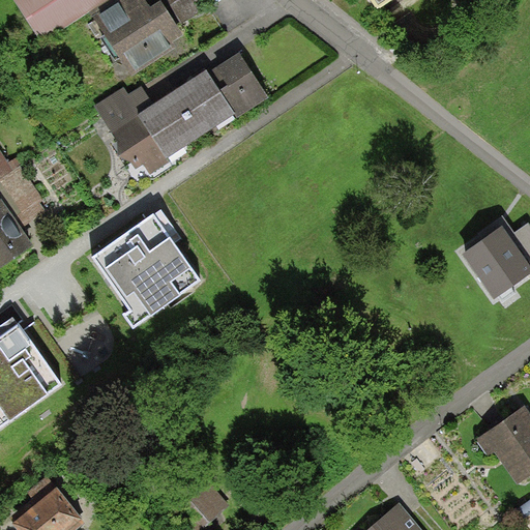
[(89,13),(110,0),(13,0),(42,43),(89,13)]
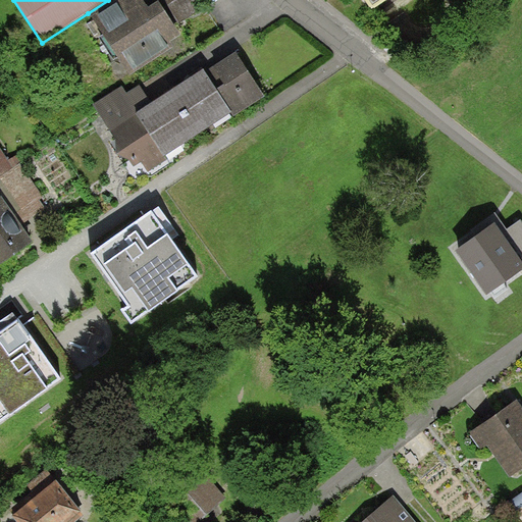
[(142,0),(108,0),(88,13),(131,77),(175,49),(171,42),(180,37),(174,27),(158,2),(148,9),(142,0)]
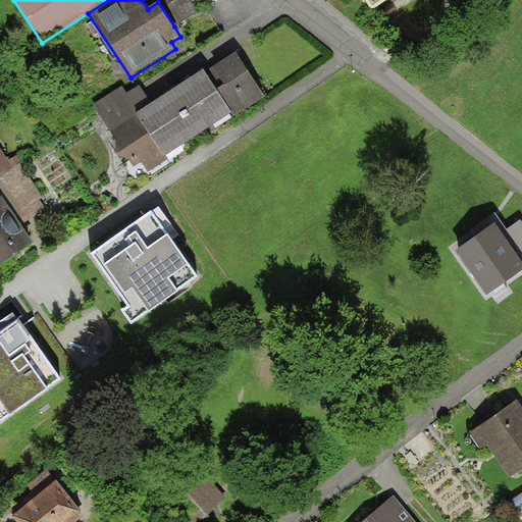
[(158,2),(174,27),(205,7),(200,0),(142,0),(148,9),(158,2)]
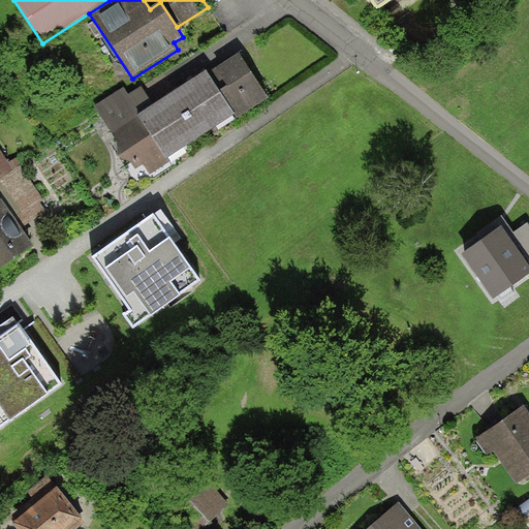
[(370,0),(378,12),(397,0),(370,0)]
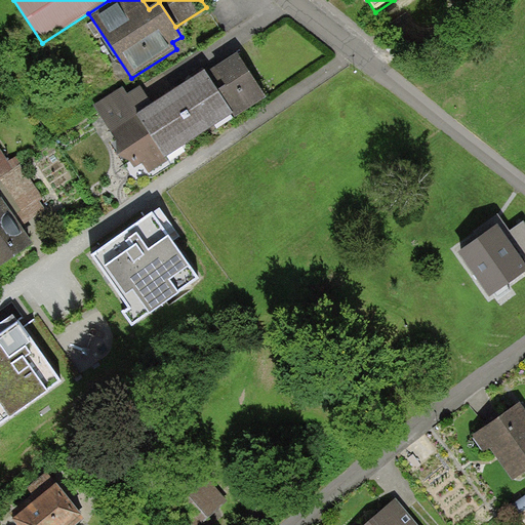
[(204,71),(171,92),(200,135),(234,114),(236,118),(267,97),(237,53),(206,74),(204,71)]
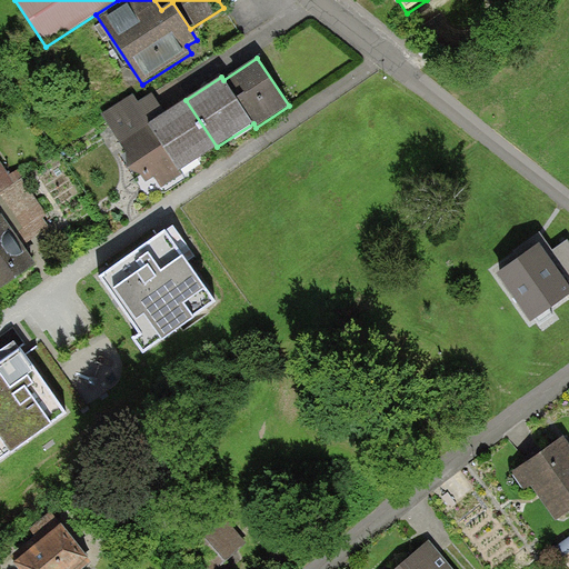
[(180,172),(217,147),(186,100),(166,113),(151,93),(139,102),(135,95),(102,115),(147,182),(153,178),(161,189),(182,175),(180,172)]
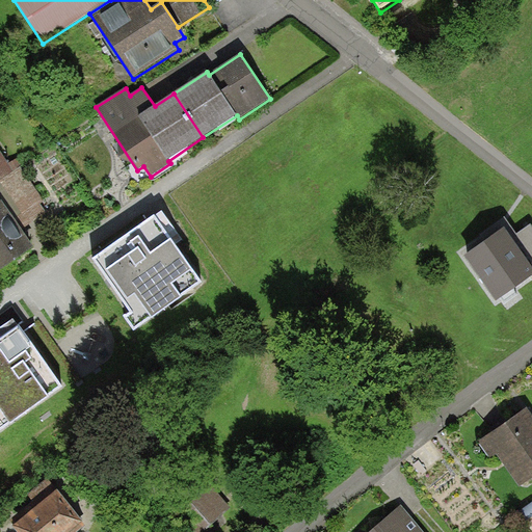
[(1,151),(0,151),(0,179),(21,166),(22,165),(18,158),(9,163),(1,151)]
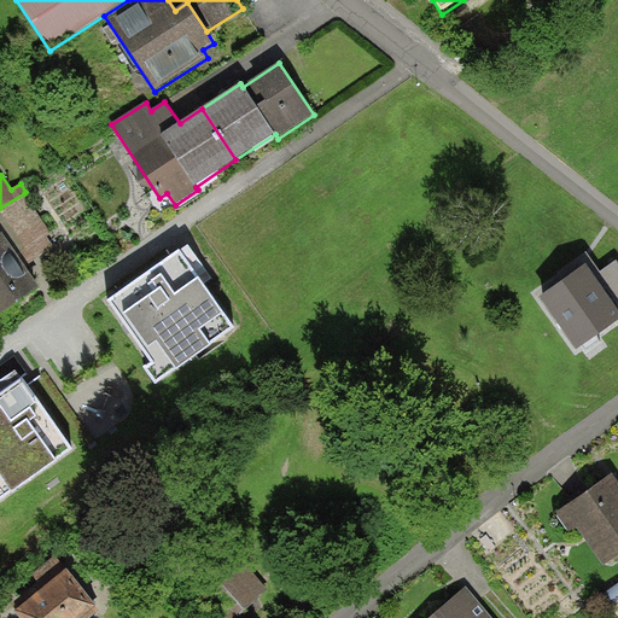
[(52,234),(24,193),(0,208),(0,234),(3,234),(24,267),(53,246),(47,237),(52,234)]
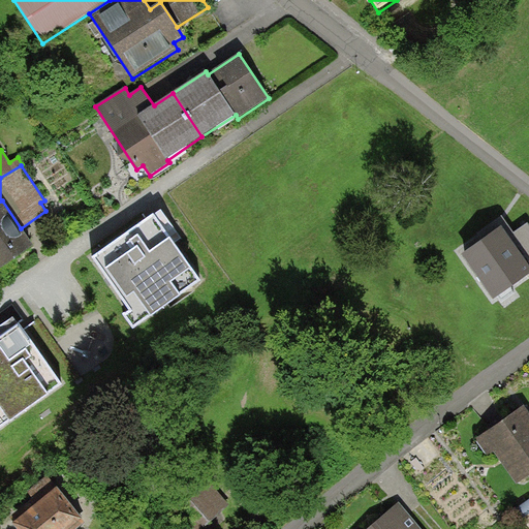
[(21,228),(2,200),(0,200),(0,271),(34,247),(21,228)]
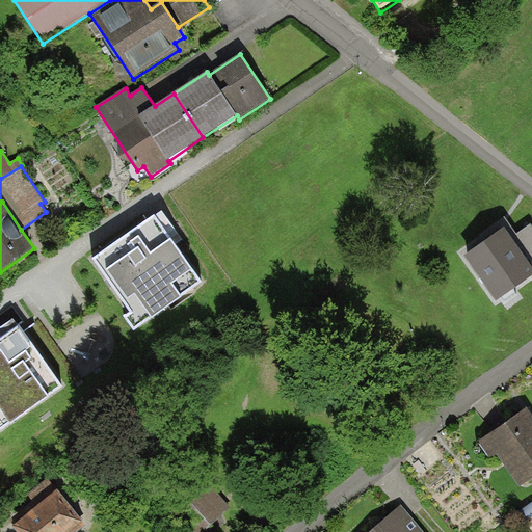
[(182,240),(162,213),(156,217),(155,216),(92,261),(131,314),(124,318),(134,333),(151,320),(153,322),(182,300),(181,298),(202,284),(174,245),(182,240)]
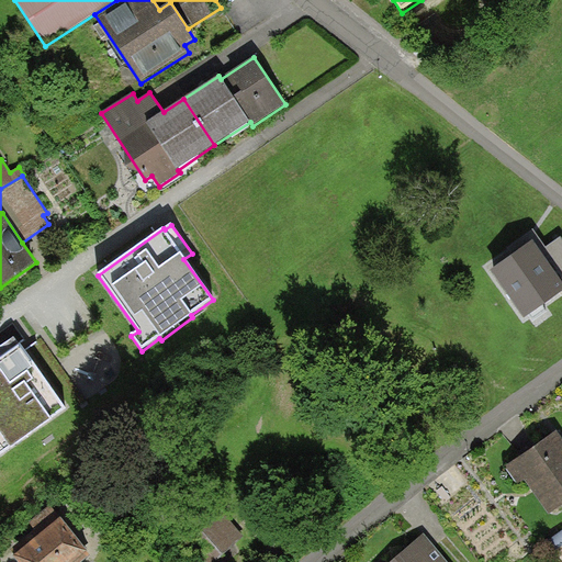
[(507,246),(514,254),(532,240),(561,282),(561,290),(561,291),(561,238),(561,236),(546,246),(534,228),(507,246)]
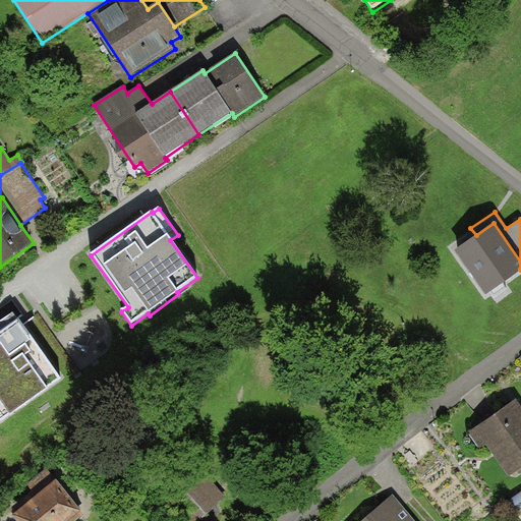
[(476,235),(455,250),(485,294),(520,269),(520,262),(494,223),(476,235)]
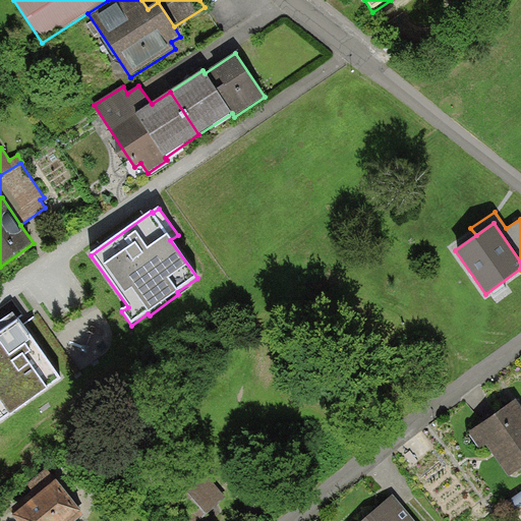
[(0,424),(10,417),(10,418),(49,391),(48,390),(62,380),(18,321),(0,334),(0,424)]
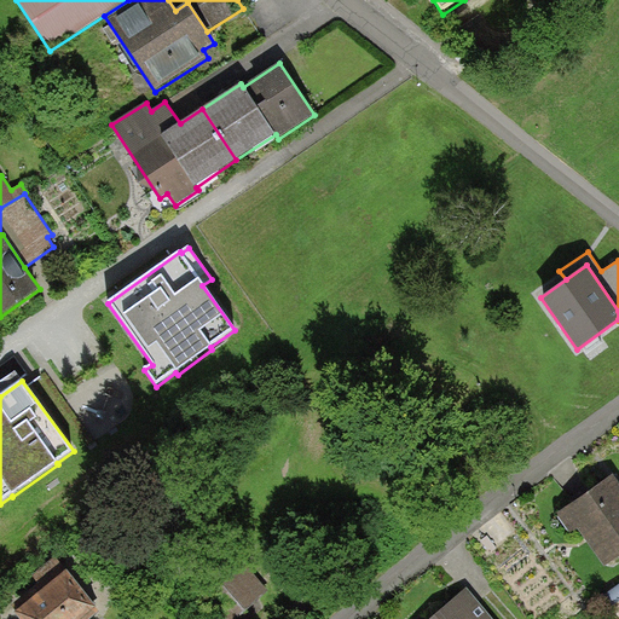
[(618,557),(618,484),(612,475),(556,514),(571,534),(578,528),(606,568),(618,557)]
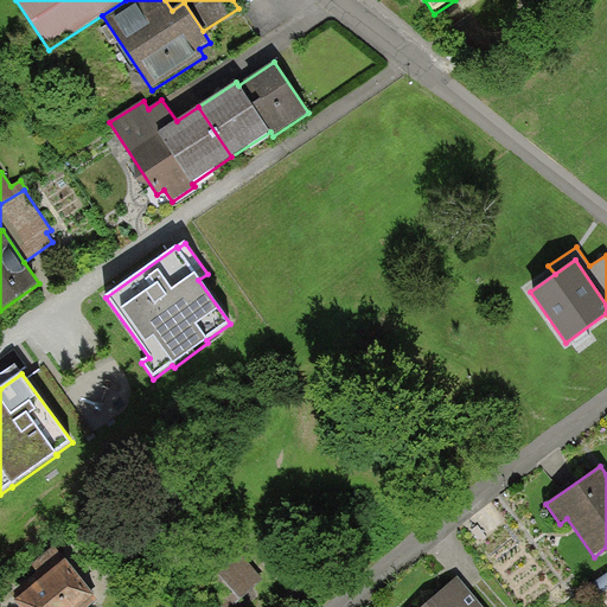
[(88,606),(97,600),(55,547),(31,566),(37,573),(11,594),(17,600),(13,602),(17,606),(88,606)]
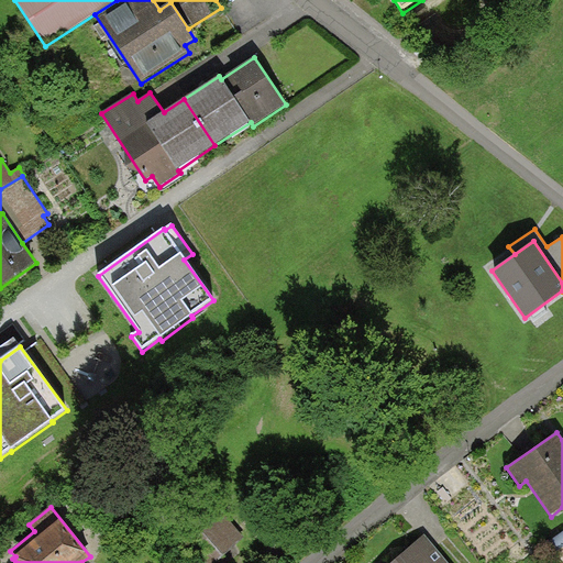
[(221,511),(189,539),(210,562),(219,562),(246,540),(221,511)]
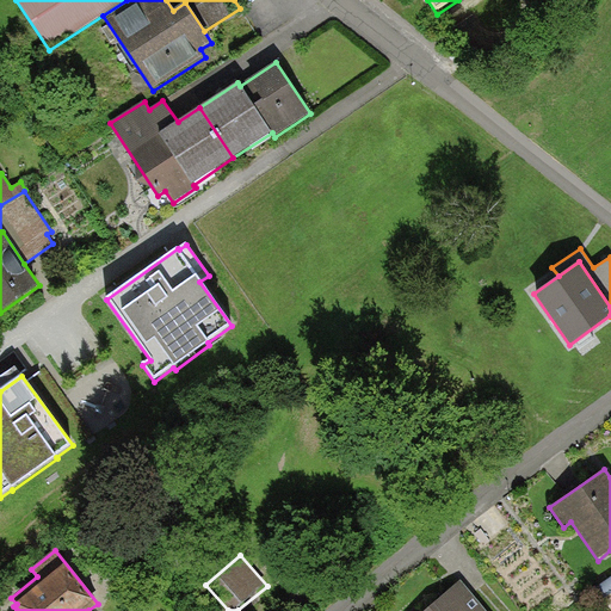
[(487,610),(461,580),(424,610),(487,610)]
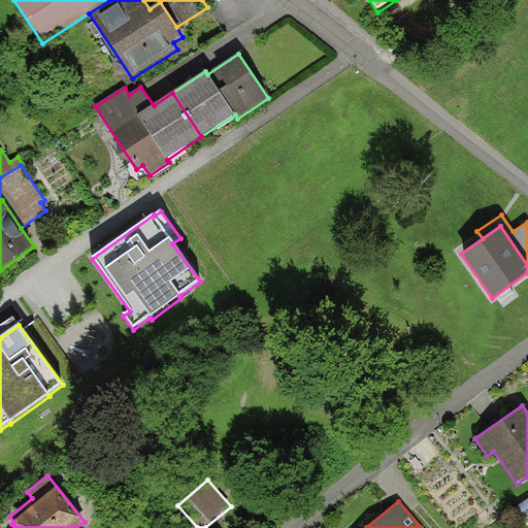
All buildings are outlined.
